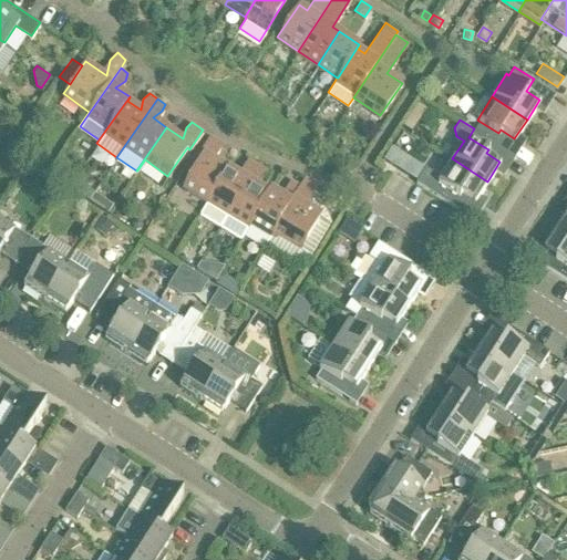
[(199,211),(227,166),(209,156),(218,148),(220,141),(209,134),(197,154),(200,156),(183,185),(206,199),(199,211)]
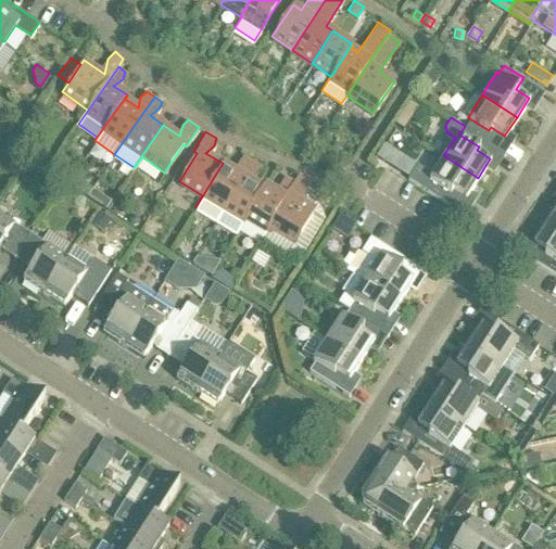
[(394,148),(383,141),(376,153),(387,161),(394,148)]
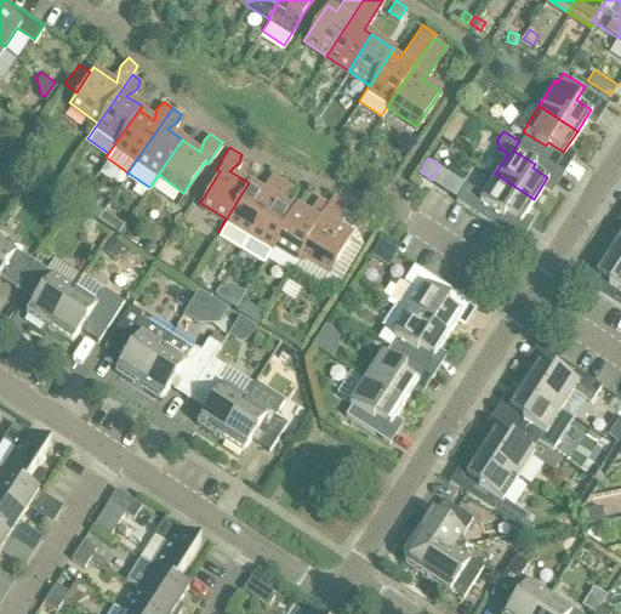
[(249,182),(218,232),(241,245),(281,178),(273,174),(267,180),(265,192),(249,182)]
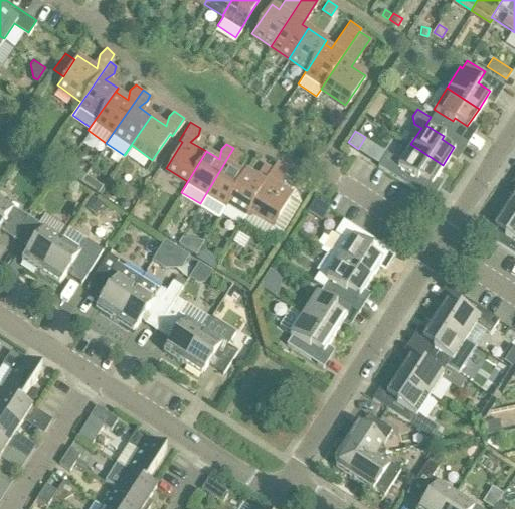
[(410,144),(400,160),(386,150),(377,163),(411,185),(420,171),(433,179),(443,165),(410,144)]
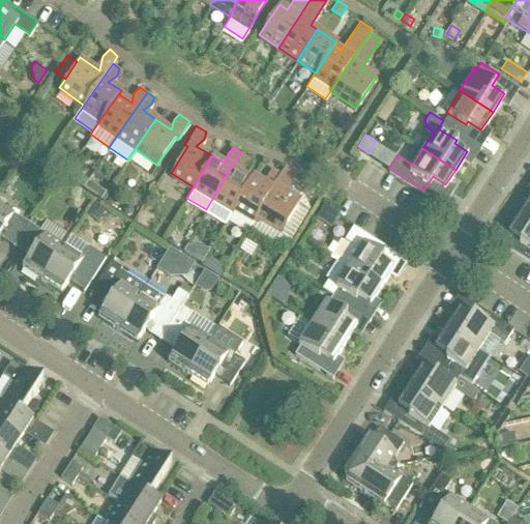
[(240,152),(206,209),(225,221),(253,176),(252,175),(249,178),(237,171),(245,165),(247,157),(240,152)]
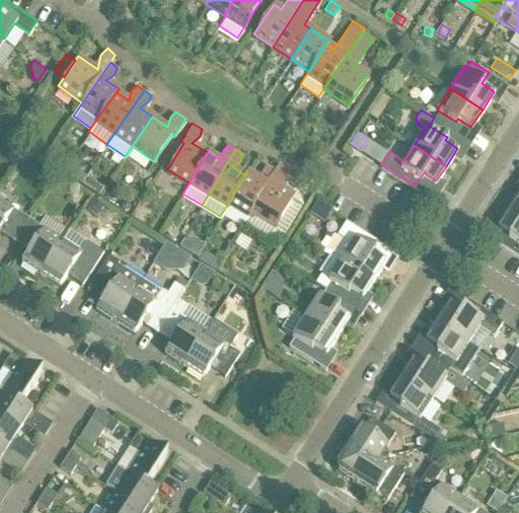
[(274,168),(241,224),(241,225),(243,221),(269,236),(284,231),(302,202),(297,190),(283,180),(292,166),(279,161),(274,168)]
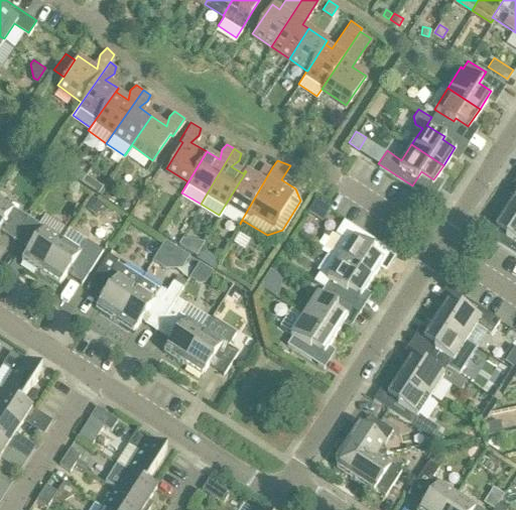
[(246,171),(219,215),(220,216),(222,213),(240,223),(272,167),(266,163),(260,168),(259,178),(246,171)]
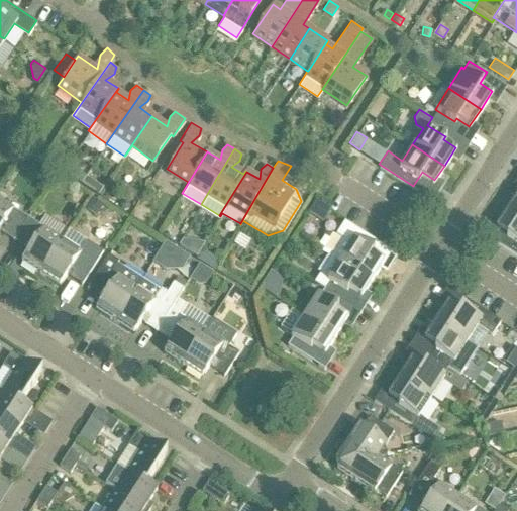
[(301,172),(291,166),(287,173),(292,176),(301,172)]
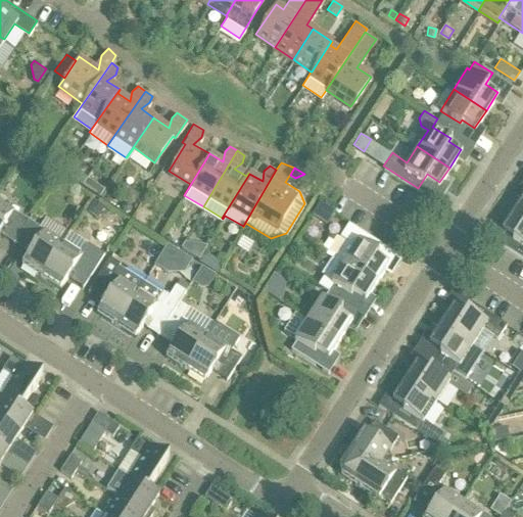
[(73,178),(81,183),(87,174),(79,169),(73,178)]
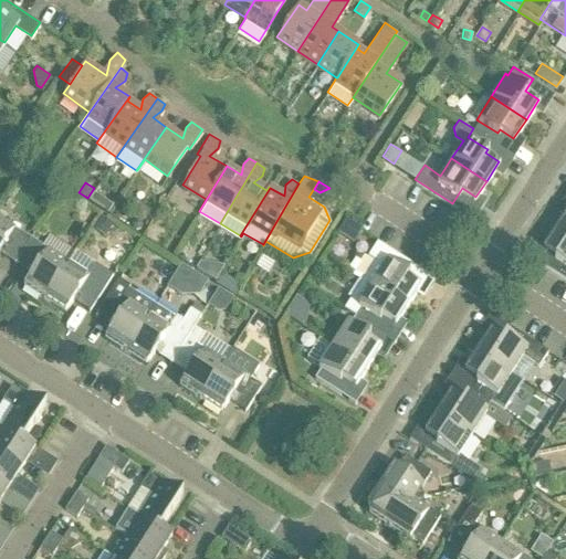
[(104,194),(94,188),(87,198),(97,204),(104,194)]
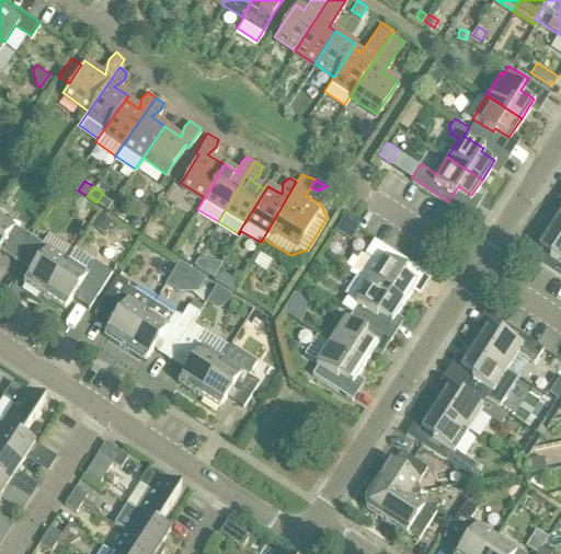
[(560,206),(550,223),(560,230),(560,206)]
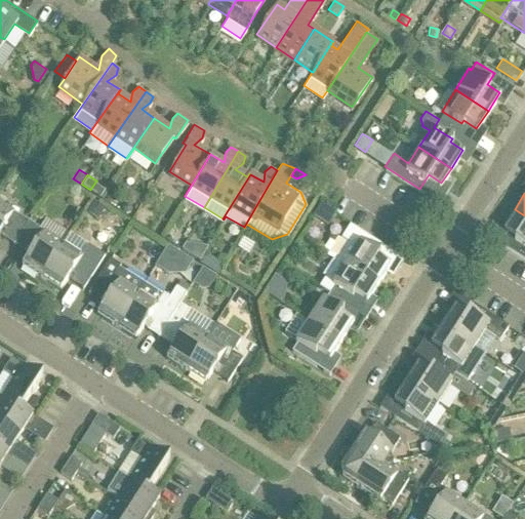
[(94,197),(87,209),(97,215),(106,203),(94,197)]
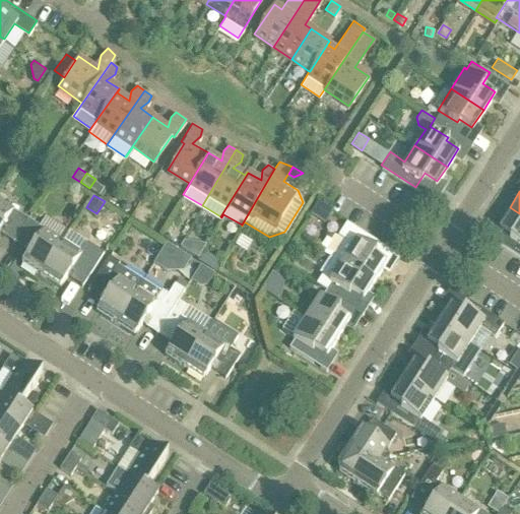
[(0,197),(0,227),(7,232),(14,237),(27,215),(0,197)]
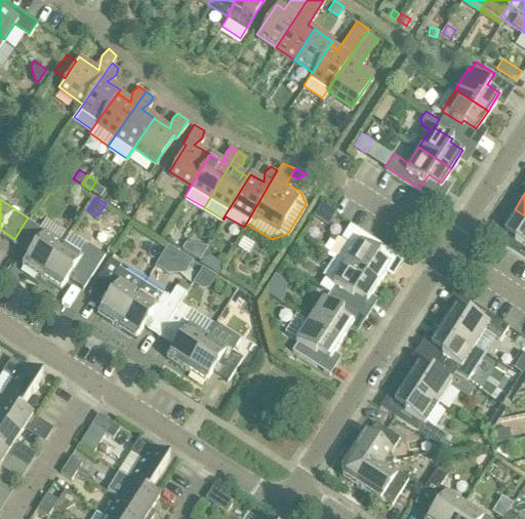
[(334,211),(321,203),(316,212),(329,221),(334,211)]
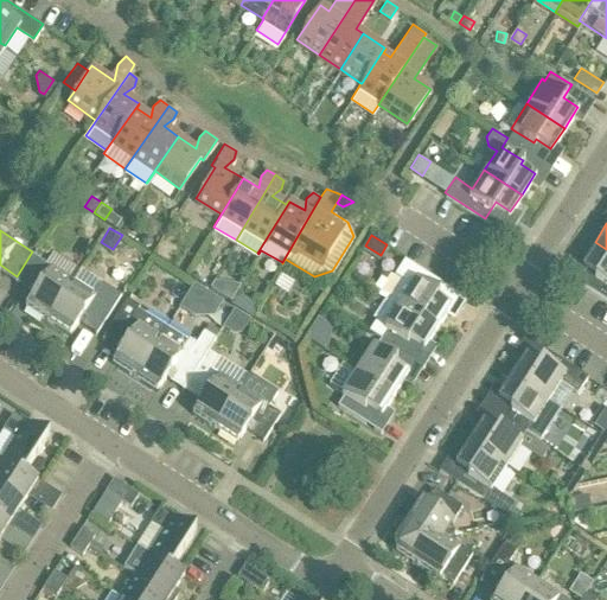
[(596,273),(594,276),(588,285),(606,297),(606,249),(595,242),(581,263),(596,273)]
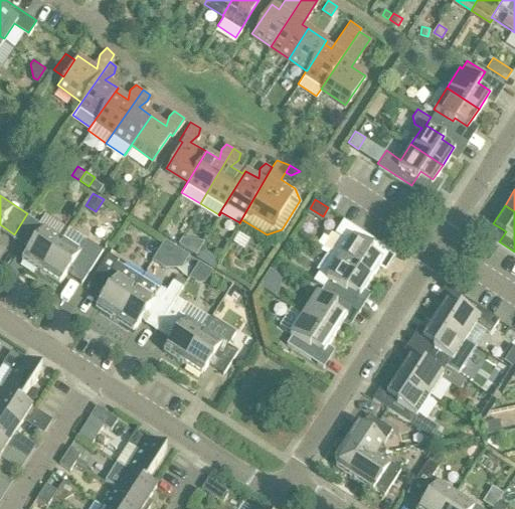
[(27,213),(14,234),(21,238),(29,244),(21,258),(40,270),(61,235),(27,213)]
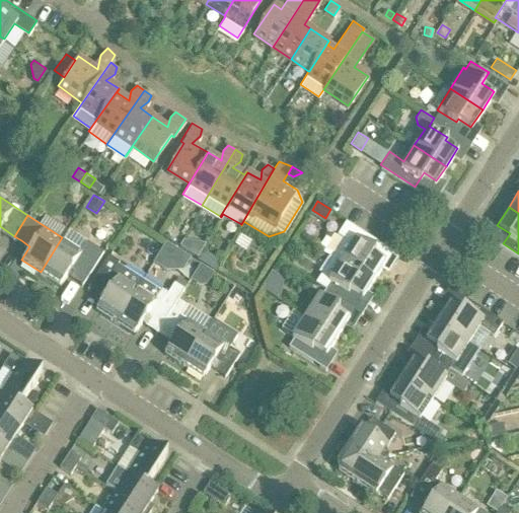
[(344,236),(334,252),(373,278),(385,260),(373,251),(379,241),(346,219),(337,232),(344,236)]
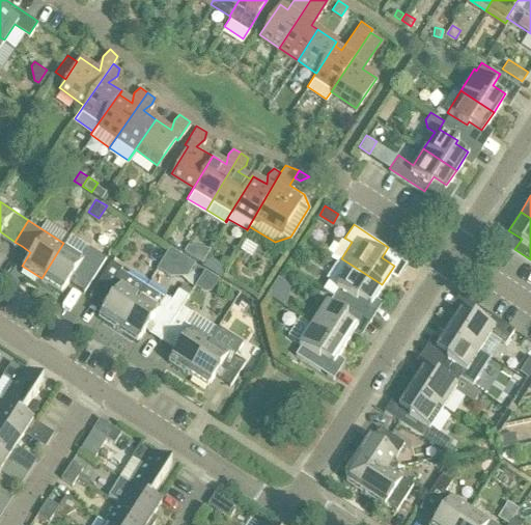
[(63,243),(42,278),(60,291),(70,277),(77,282),(85,287),(106,254),(72,232),(64,244),(63,243)]
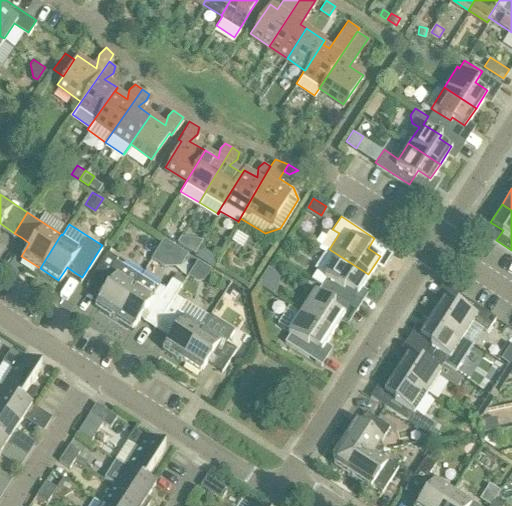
[(96,285),(103,290),(94,303),(113,315),(140,273),(116,257),(117,256),(107,249),(87,280),(96,285)]
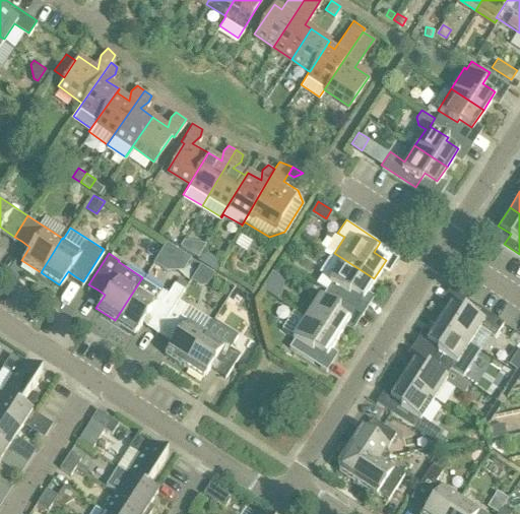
[(318,278),(327,284),(330,280),(348,292),(350,288),(363,297),(374,278),(334,253),(318,278)]
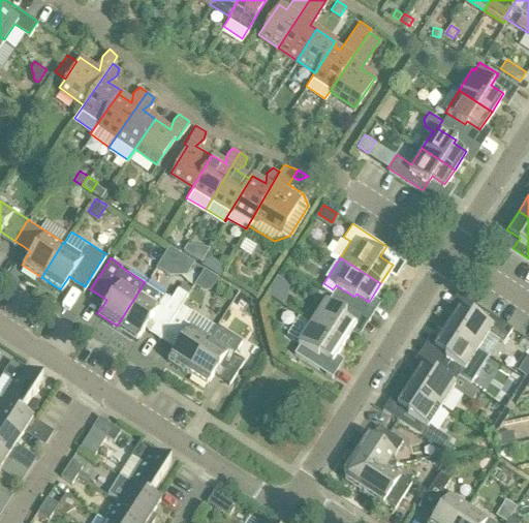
[(145,282),(117,326),(136,338),(145,325),(154,330),(160,334),(181,303),(187,293),(178,286),(172,297),(170,296),(169,298),(145,282)]
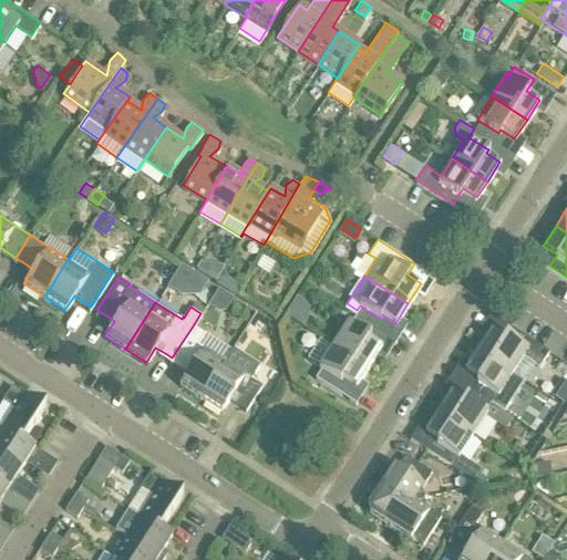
[(348,320),(333,343),(368,365),(381,345),(368,336),(370,333),(348,320)]
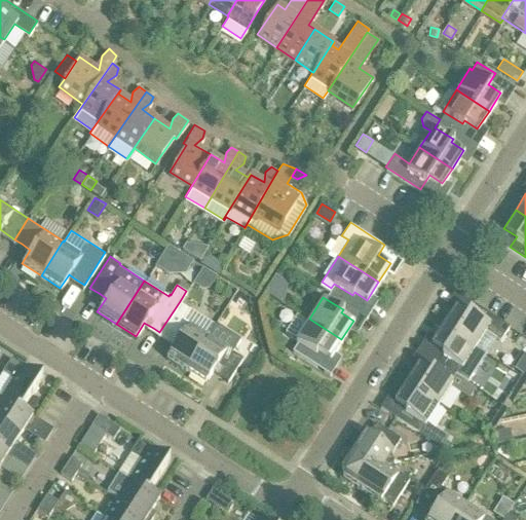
[(180,301),(159,332),(166,337),(175,342),(166,356),(185,368),(208,333),(183,318),(189,307),(180,301)]
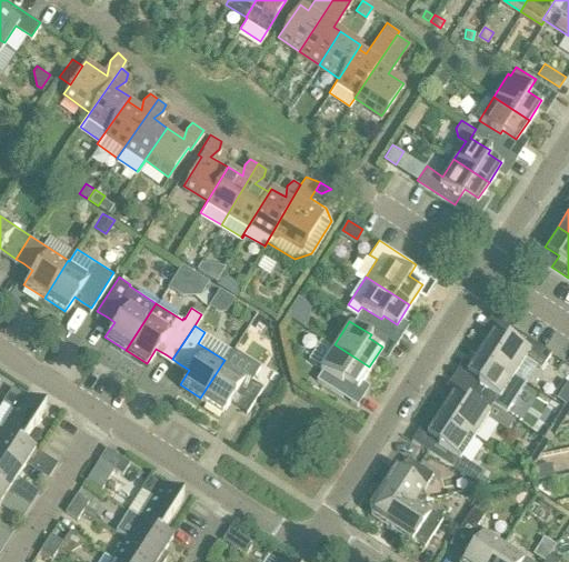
[(491,330),(479,349),(513,372),(525,354),(541,365),(550,351),(512,327),(506,338),(491,330)]
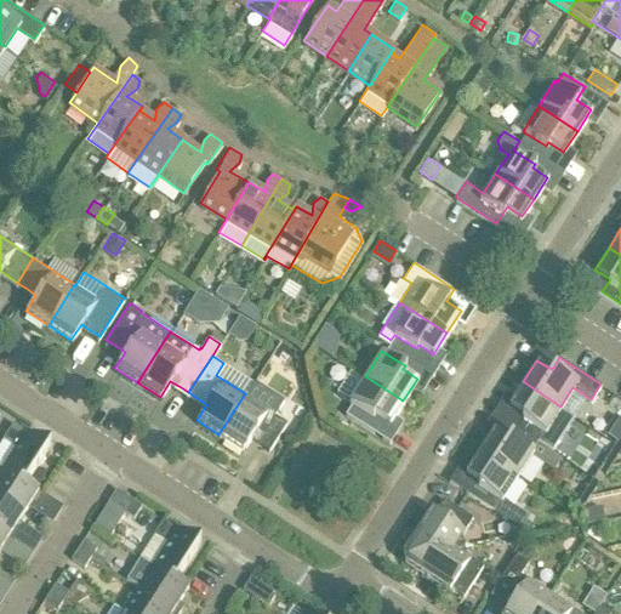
[(348,401),(351,403),(345,411),(366,425),(375,413),(389,422),(403,401),(365,376),(348,401)]
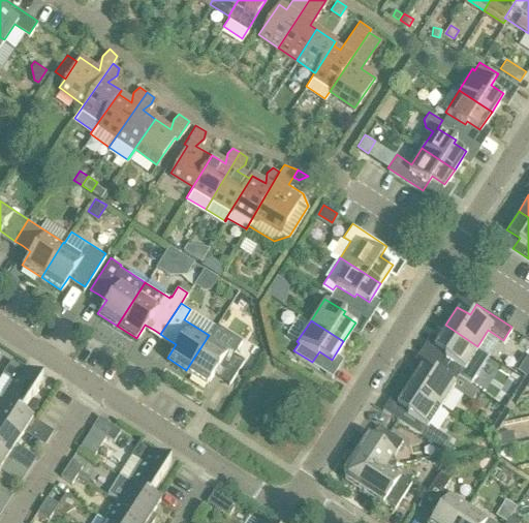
[(477,346),(445,325),(433,343),(446,351),(444,355),(462,366),(464,368),(477,346)]
